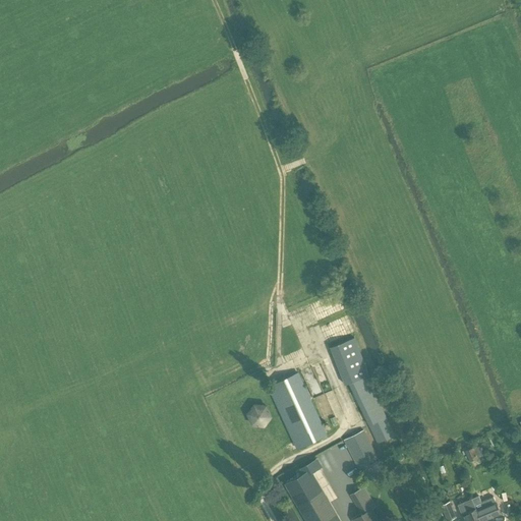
[(369,374),(368,374),(354,338),(330,347),(345,384),(348,383),(378,444),(396,435),(369,381),(371,381),(369,374)]
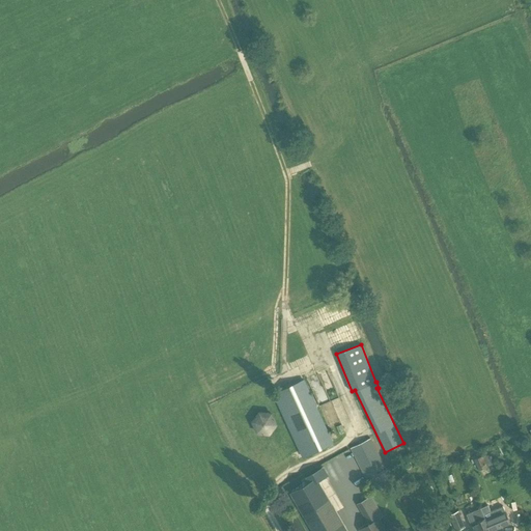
[(305,380),(273,394),(301,454),(302,457),(303,457),(334,444),(305,380)]
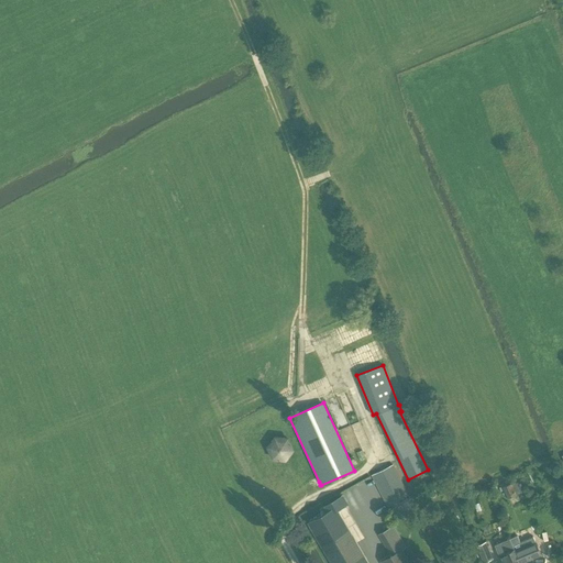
[(424,505),(417,509),(394,464),(372,475),(395,522),(403,518),(406,525),(415,519),(411,514),(414,512),(419,523),(431,517),(424,505)]
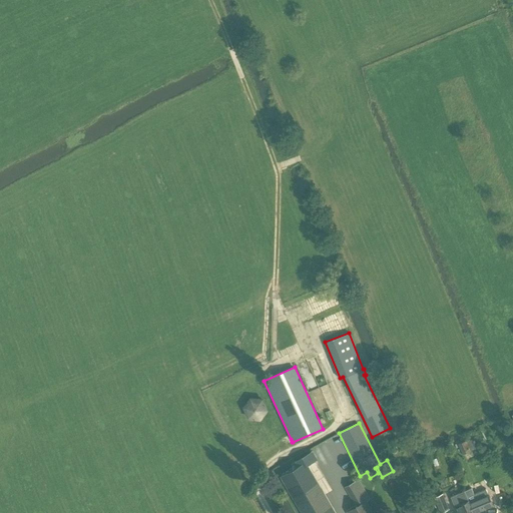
[(462,454),(476,449),(471,438),(458,444),(462,454)]
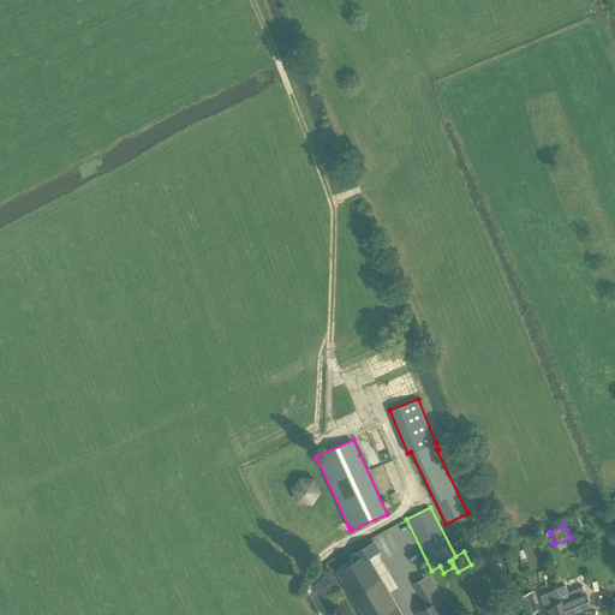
[(357,557),(336,571),(362,614),(374,614),(394,603),(368,557),(376,551),(371,543),(354,553),(357,557)]
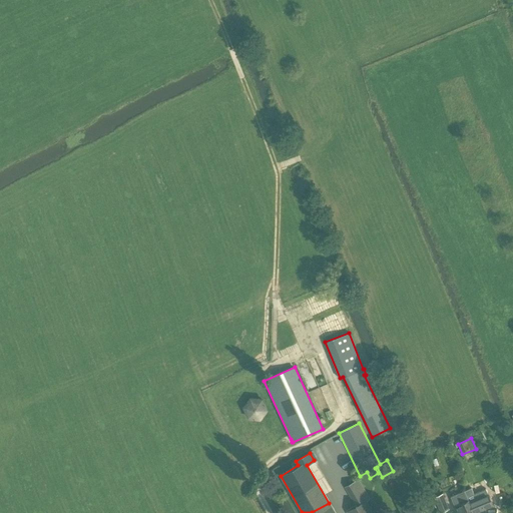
[(486,489),(474,494),(471,488),(464,492),(467,499),(473,512),(476,512),(493,506),(486,489)]
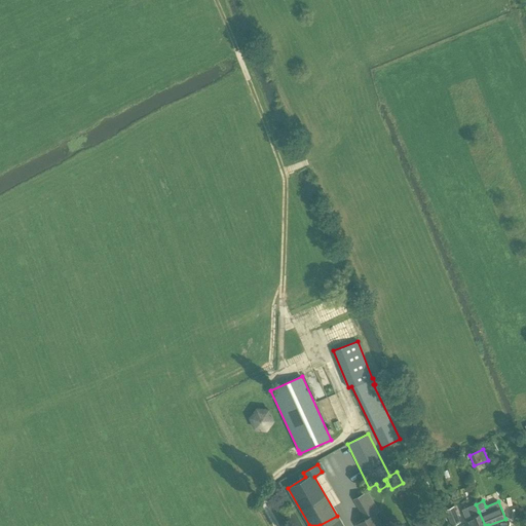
[(485,525),(479,512),(476,504),(462,510),(467,522),(468,521),(471,525),(485,525)]
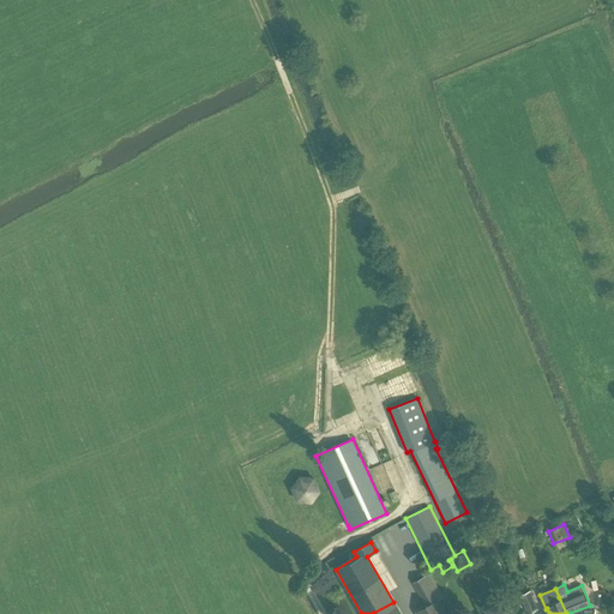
[(537,609),(529,591),(521,595),(528,613),(537,609)]
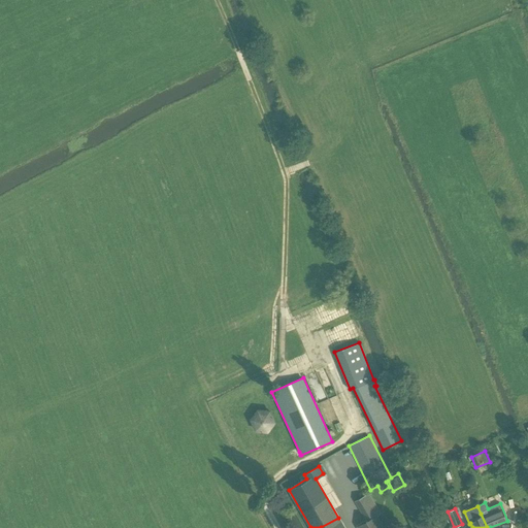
[(425,525),(418,527),(443,527),(437,515),(423,523),(425,525)]
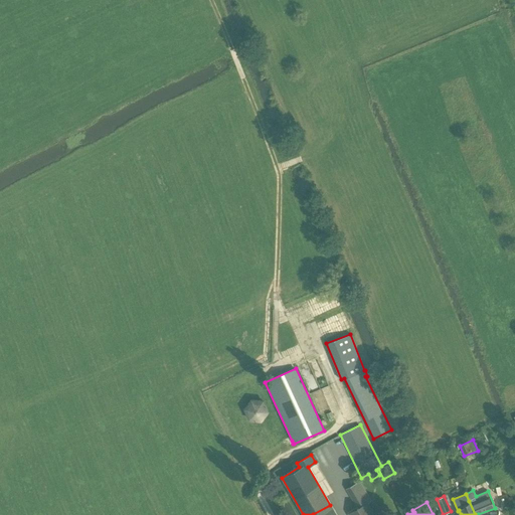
[(348,514),(374,514),(367,503),(348,514)]
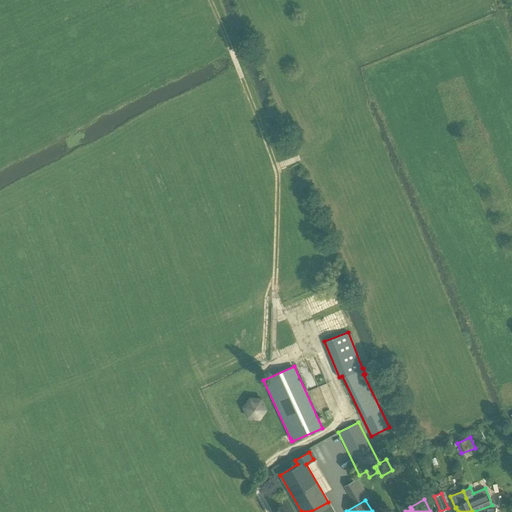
[(333,511),(328,502),(311,511),(333,511)]
